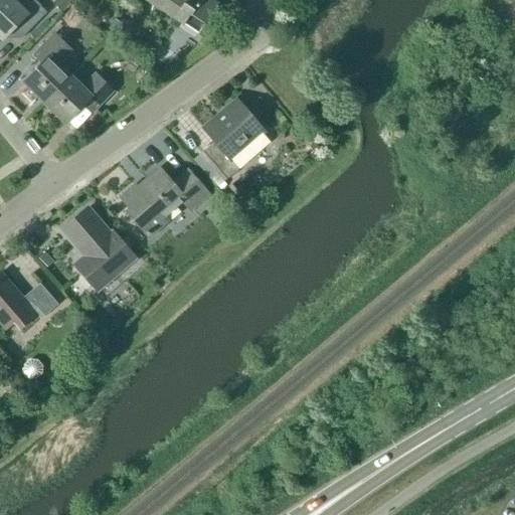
[(13,0),(3,0),(0,3),(0,37),(4,41),(13,31),(22,40),(47,14),(32,0),(24,0),(19,6),(13,0)]
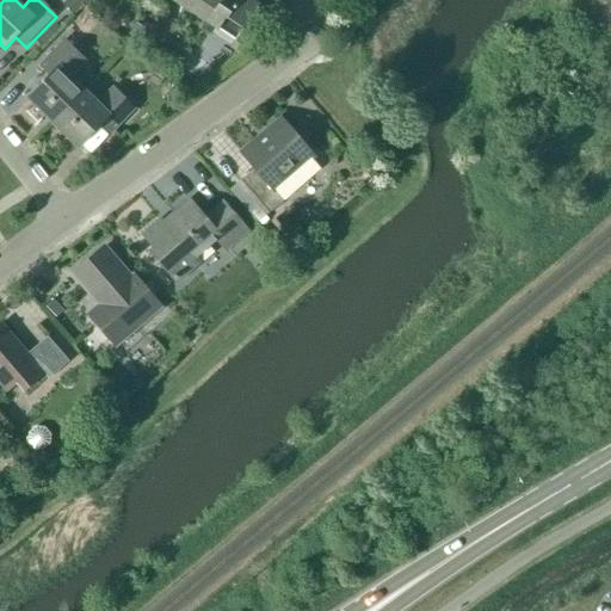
[(81,0),(66,0),(62,4),(73,16),(85,4),(81,0)]
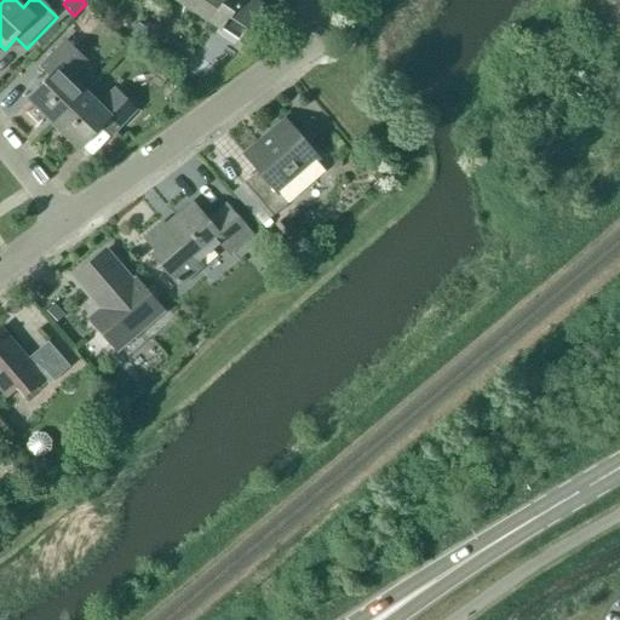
[(177,0),(240,41),(263,5),(256,0),(177,0)]
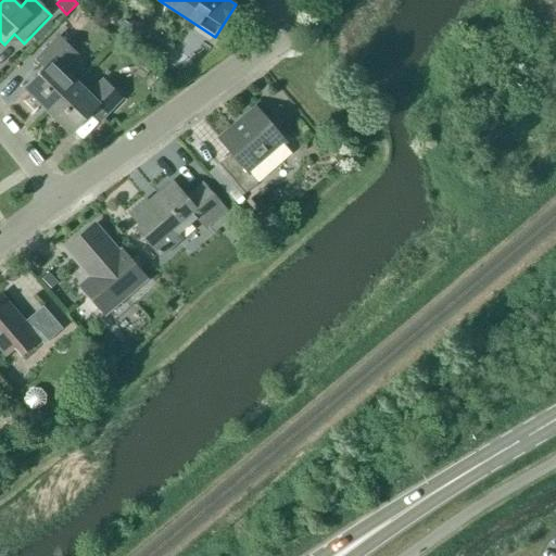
[(131,27),(123,22),(116,32),(126,37),(131,27)]
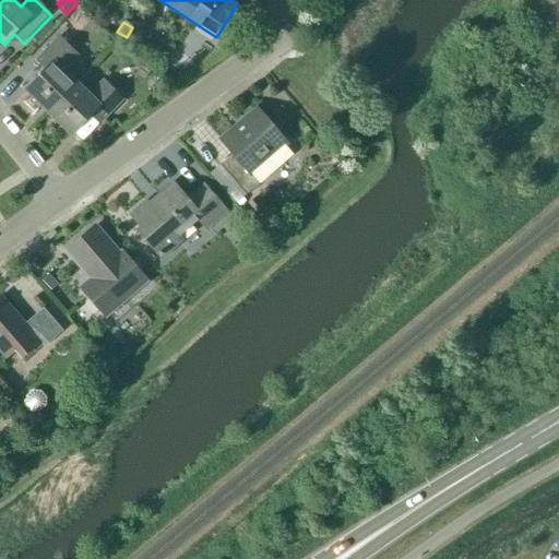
[(48,113),(76,84),(63,71),(78,57),(59,38),(36,61),(46,70),(26,91),(48,113)]
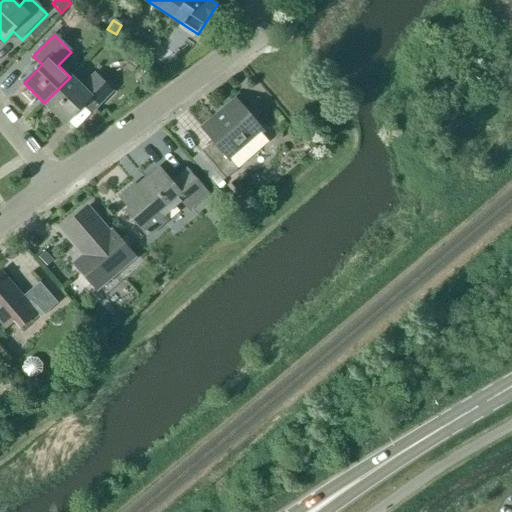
[(70,77),(44,103),(65,122),(83,104),(92,112),(112,91),(94,74),(81,88),(70,77)]
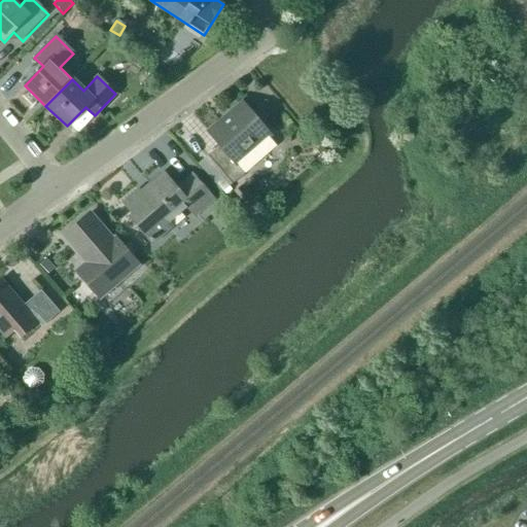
[(232,184),(245,173),(236,164),(270,135),(243,104),(208,133),(219,145),(207,156),(232,184)]
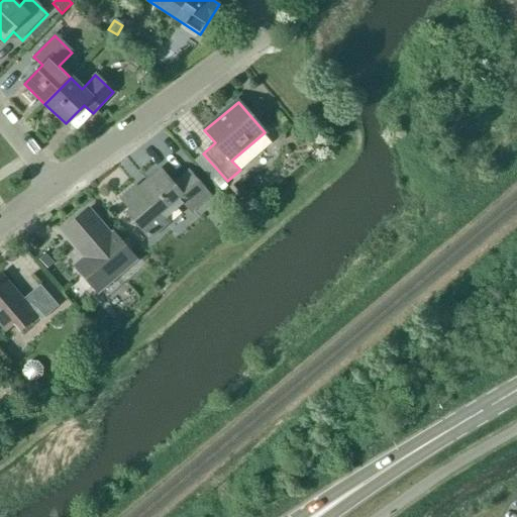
[(172,185),(161,172),(137,191),(134,188),(121,199),(137,217),(133,220),(148,237),(166,223),(163,220),(185,201),(193,210),(209,197),(187,172),(172,185)]
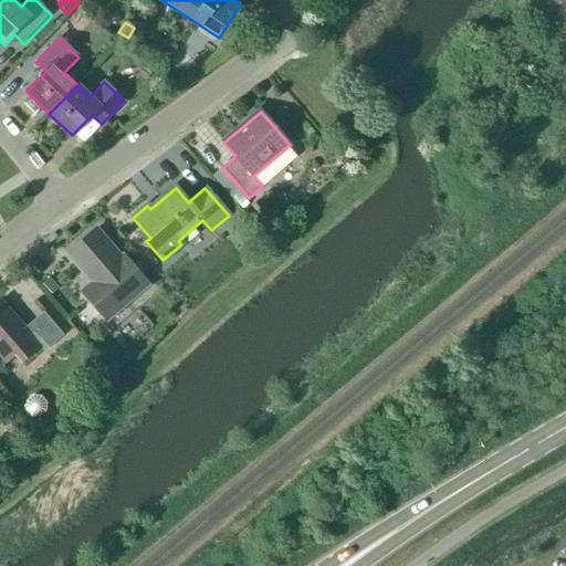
[(121,258),(96,229),(66,254),(91,283),(81,292),(106,322),(148,285),(123,255),(121,258)]
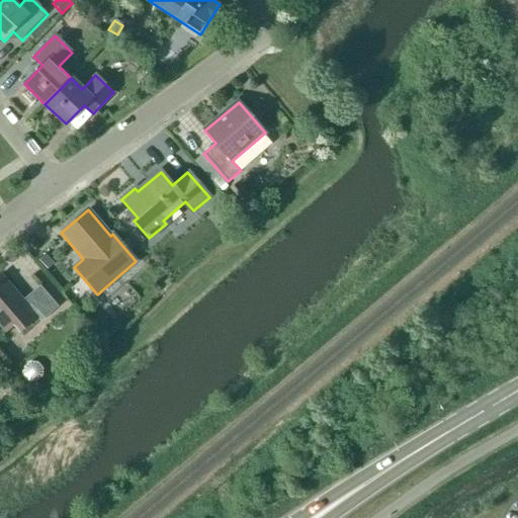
[(23,300),(3,277),(0,280),(0,326),(5,333),(14,326),(20,333),(37,318),(31,311),(37,305),(48,316),(58,307),(39,286),(23,300)]
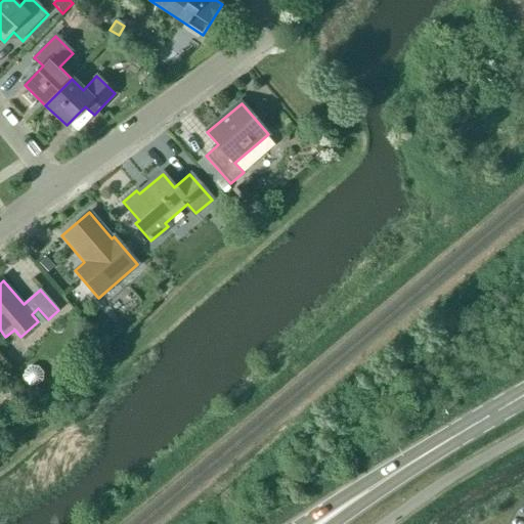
[(24,372),(24,380),(29,385),(36,386),(42,381),(43,373),(37,367),(30,366),(24,372)]
